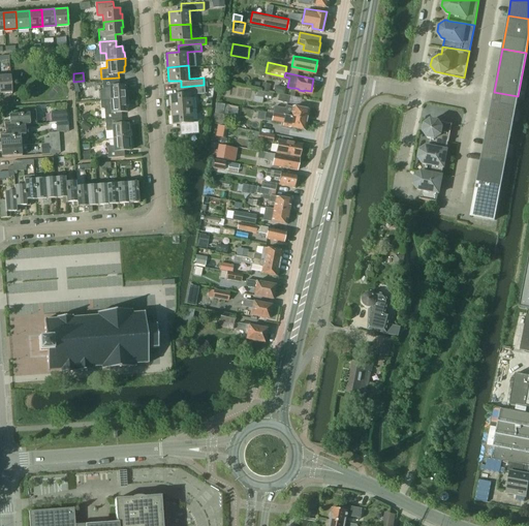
[(11,73),(0,74),(0,91),(12,91),(11,73)]
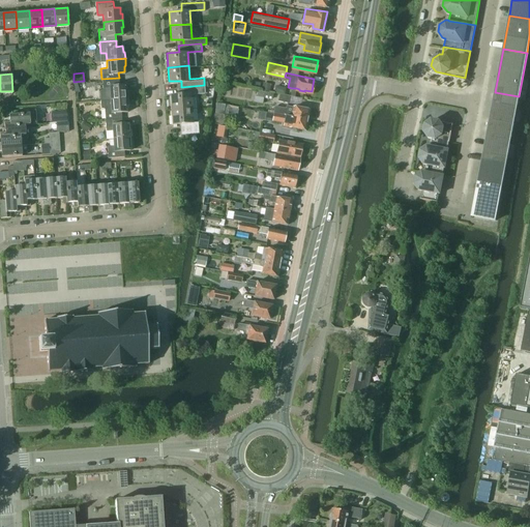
[(119,84),(119,78),(101,79),(102,88),(99,88),(100,98),(128,96),(127,90),(125,90),(125,84),(119,84)]
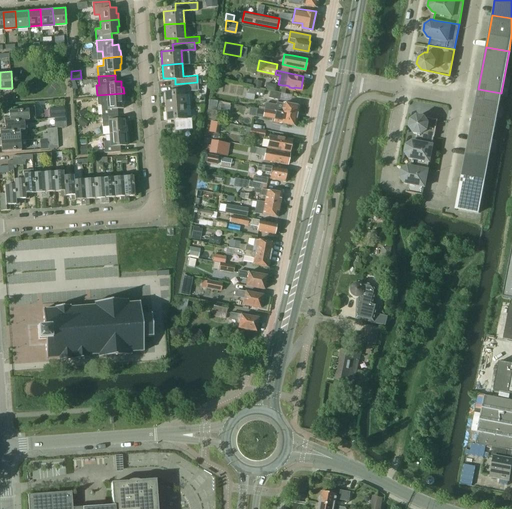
[(261,80),(253,79),(252,86),(260,87),(261,80)]
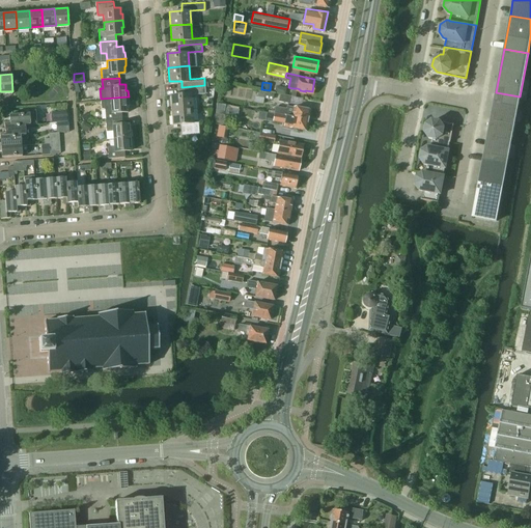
[(205,92),(204,85),(182,87),(183,93),(170,94),(171,108),(192,107),(191,93),(205,92)]
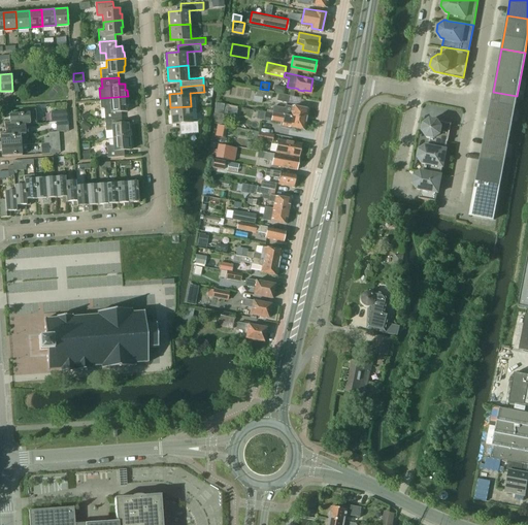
[(256,95),(270,97),(271,91),(257,89),(256,95)]
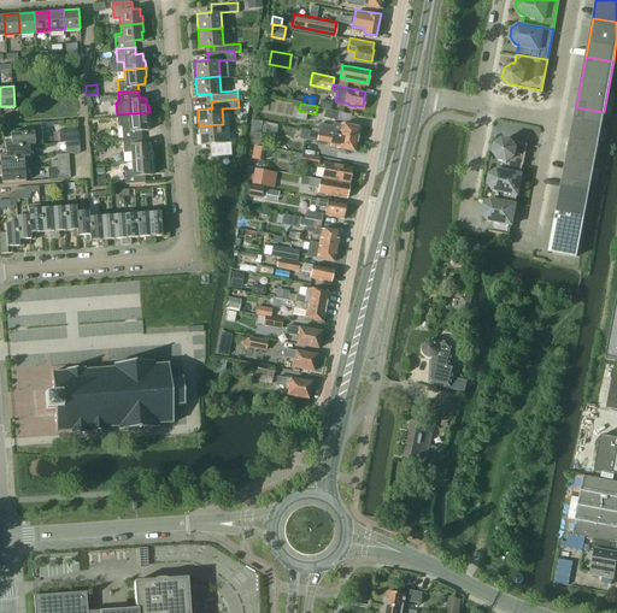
[(323,116),(336,118),(339,110),(330,108),(325,107),(323,116)]
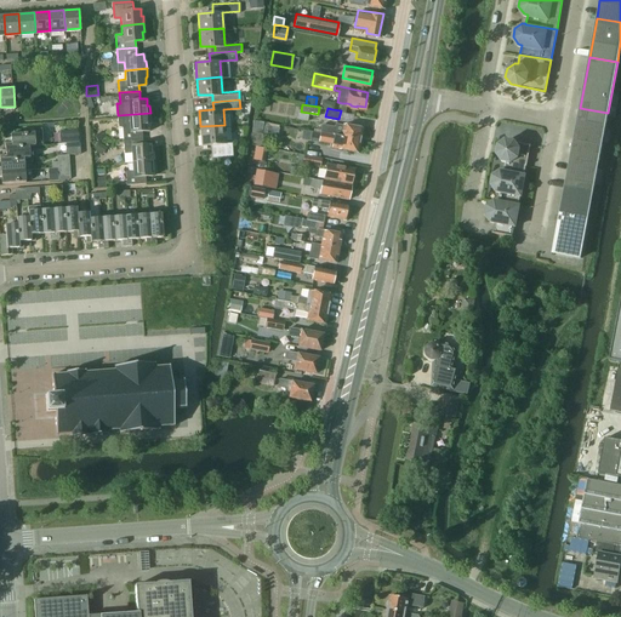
[(580,108),(570,160),(598,165),(608,113),(580,108)]
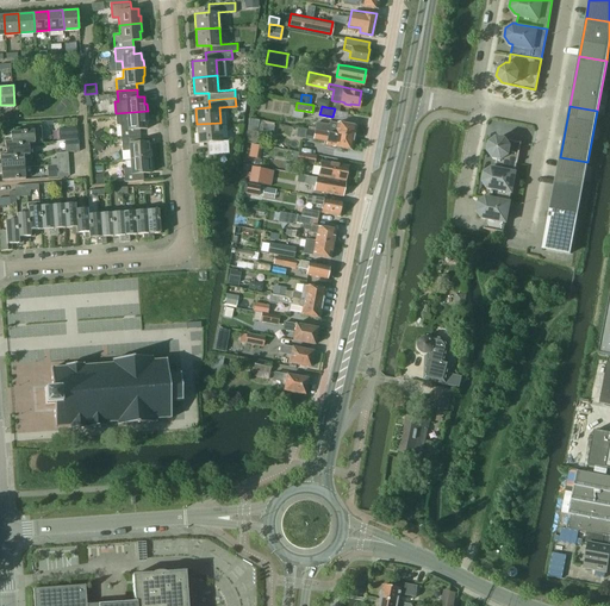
[(120,136),(139,135),(139,127),(147,126),(145,119),(148,119),(148,111),(116,113),(116,123),(119,123),(120,136)]
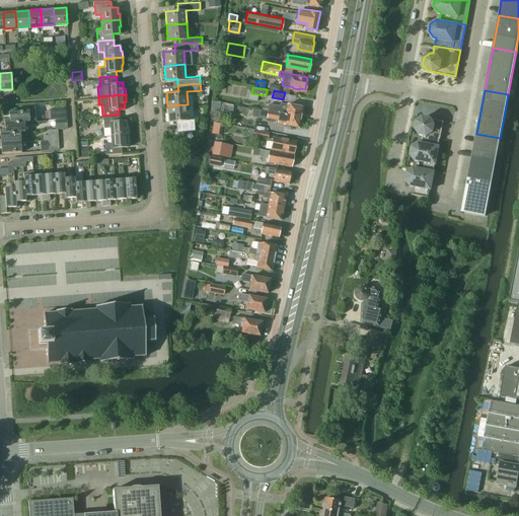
[(280,112),(300,116),(302,105),(281,101),(281,104),(269,102),(268,109),(280,112)]
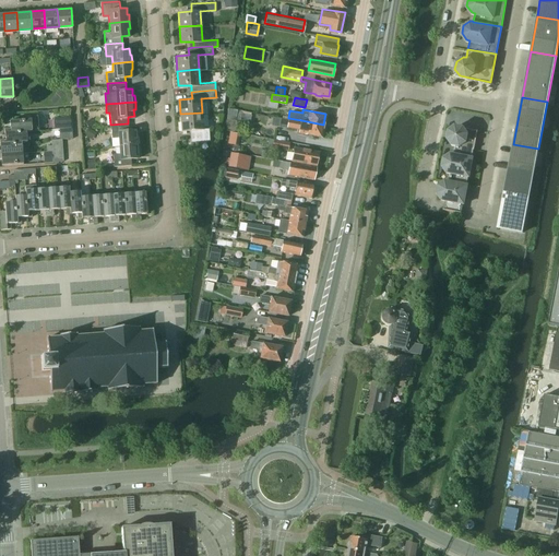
[(236,118),(250,120),(251,113),(244,111),(244,113),(237,111),(236,118)]
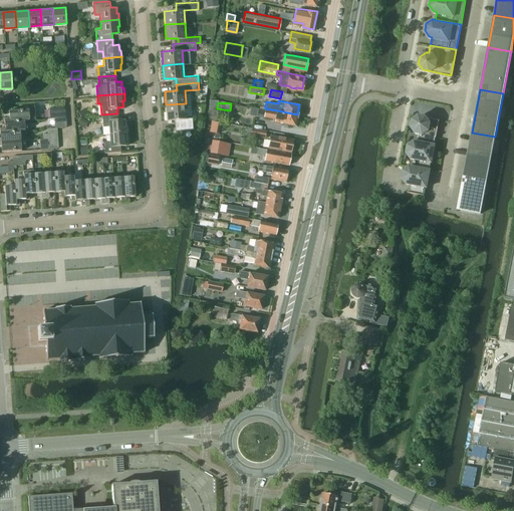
[(187,116),(186,103),(166,104),(167,118),(179,118),(180,129),(193,128),(192,116),(187,116)]
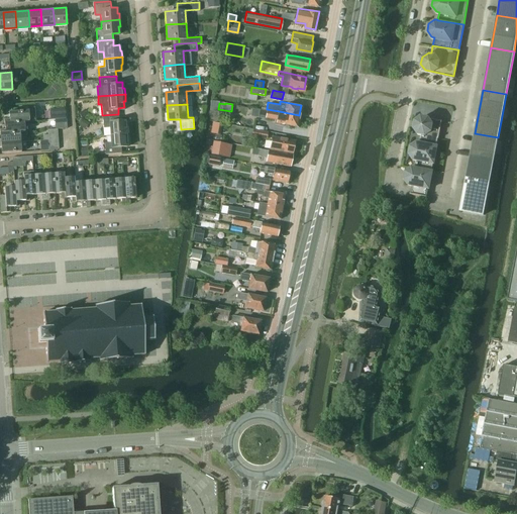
[(5,121),(24,119),(34,118),(34,106),(29,106),(29,109),(9,110),(9,116),(5,117),(5,121)]
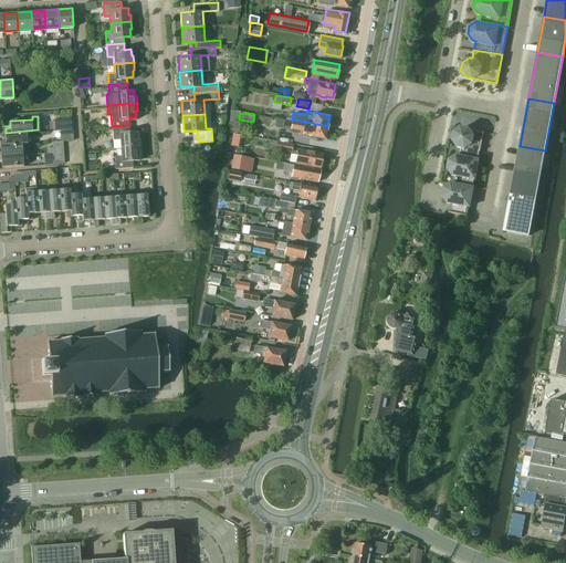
[(55,129),(71,128),(71,116),(54,117),(55,129)]
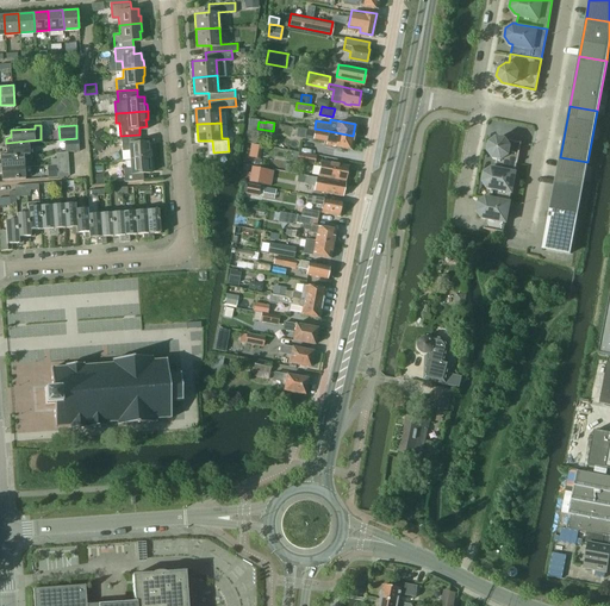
[(306,127),(304,136),(313,138),(313,137),(315,129),(306,127)]
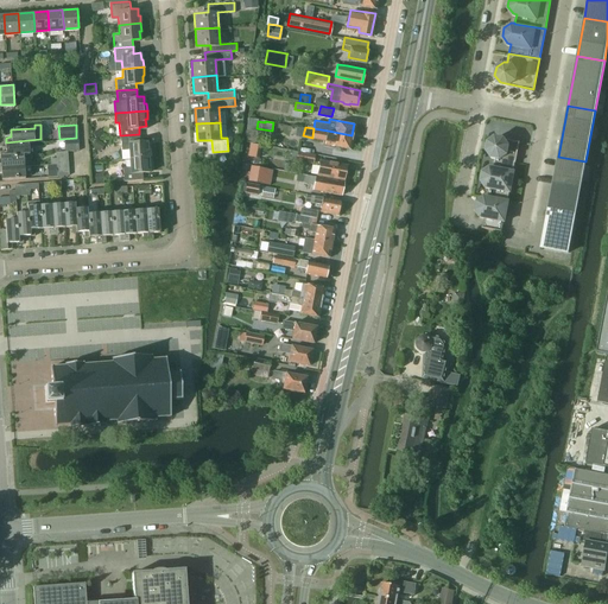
[(314,128),(312,137),(325,139),(325,142),(333,144),(349,147),(352,135),(328,131),(314,128)]
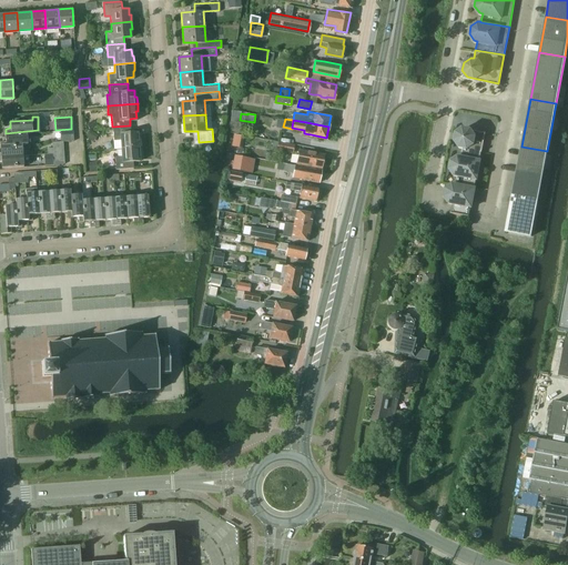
[(131,132),(130,125),(112,127),(113,147),(120,147),(140,144),(140,137),(138,138),(138,131),(131,132)]
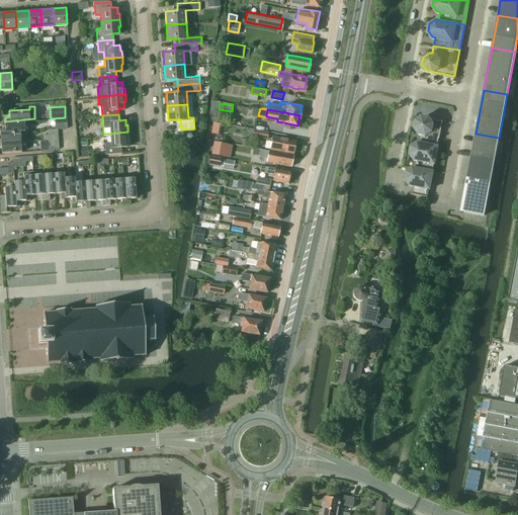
[(422,134),(420,141),(437,145),(439,137),(442,119),(422,115),(416,119),(414,126),(419,133),(422,134)]
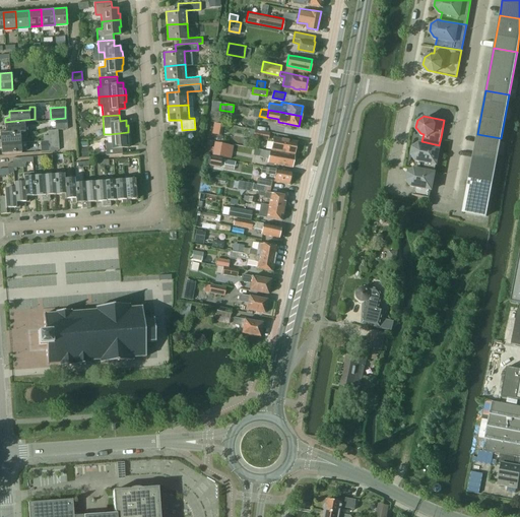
[(82,118),(78,124),(85,129),(89,123),(82,118)]
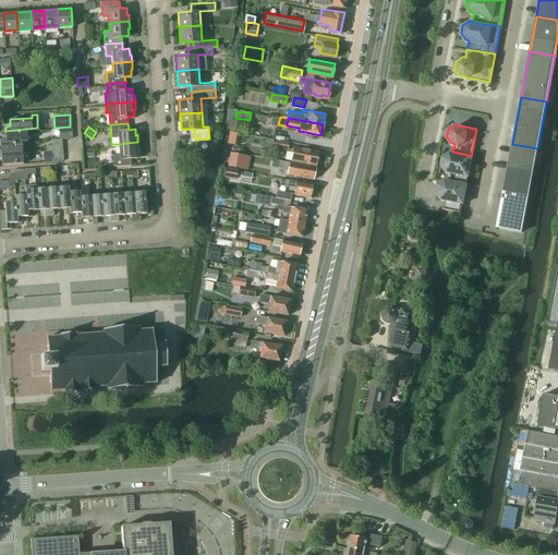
[(61,137),(72,136),(72,128),(61,128),(61,137)]
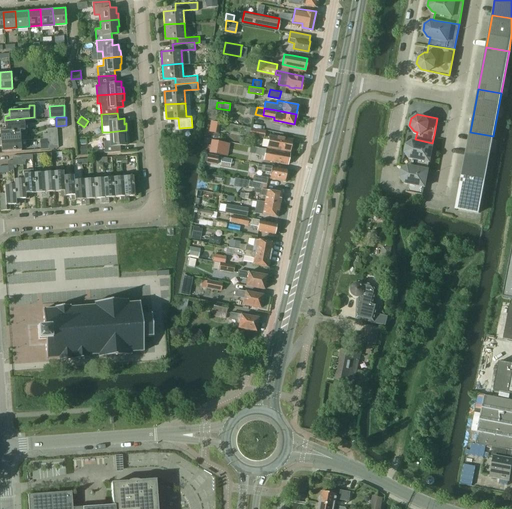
[(24,128),(24,118),(5,120),(5,125),(0,125),(0,126),(0,130),(19,129),(24,128)]
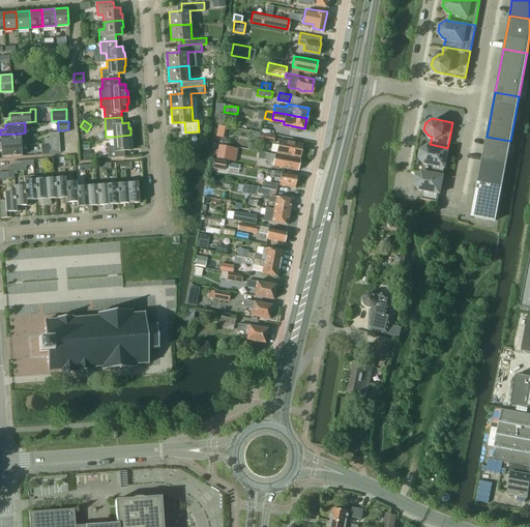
[(228,125),(217,123),(215,136),(225,138),(228,125)]
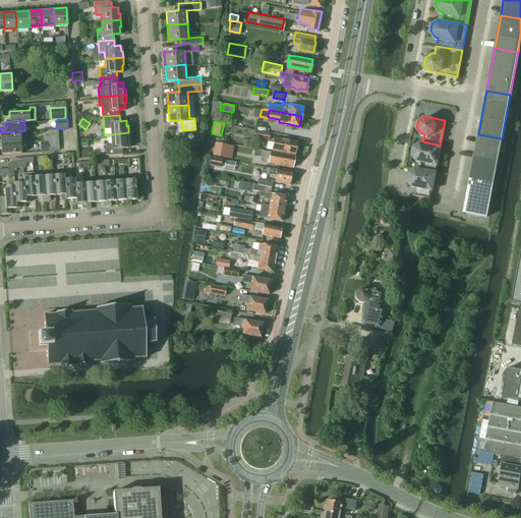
[(268,138),(270,131),(254,128),(253,135),(268,138)]
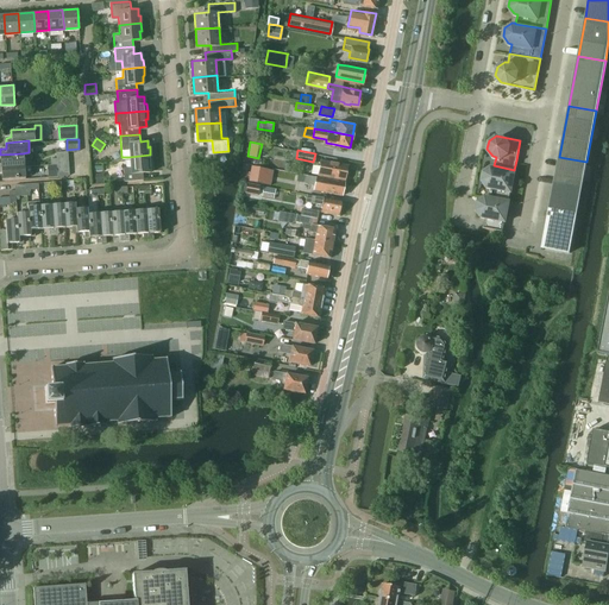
[(23,153),(0,155),(1,162),(0,161),(0,165),(24,164),(23,153)]
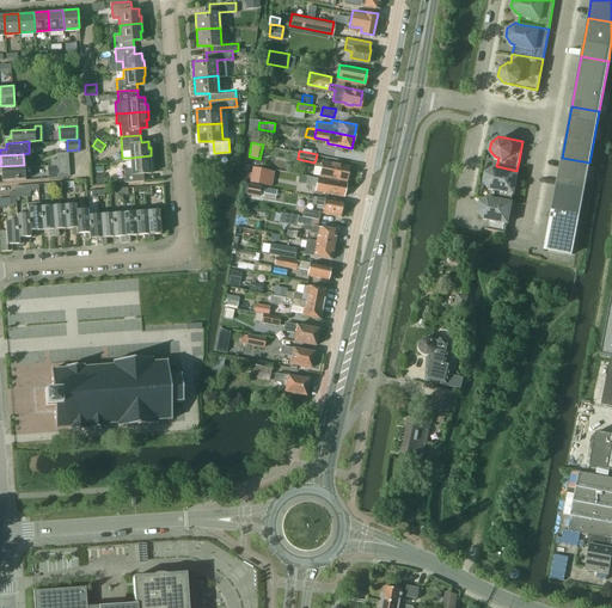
[(151,155),(129,158),(130,166),(123,166),(124,180),(144,178),(142,172),(150,171),(150,164),(152,164),(151,155)]
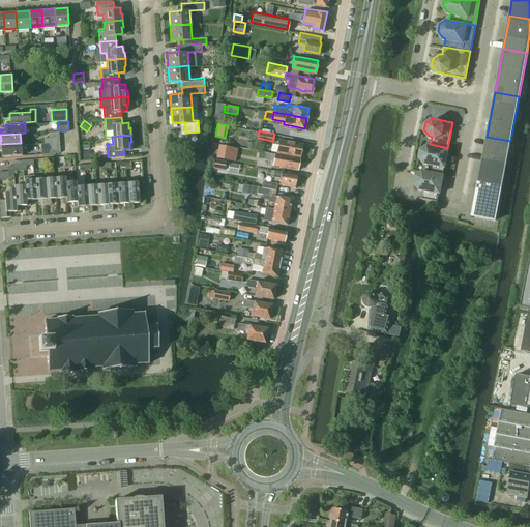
[(487,137),(482,158),(506,163),(510,141),(487,137)]
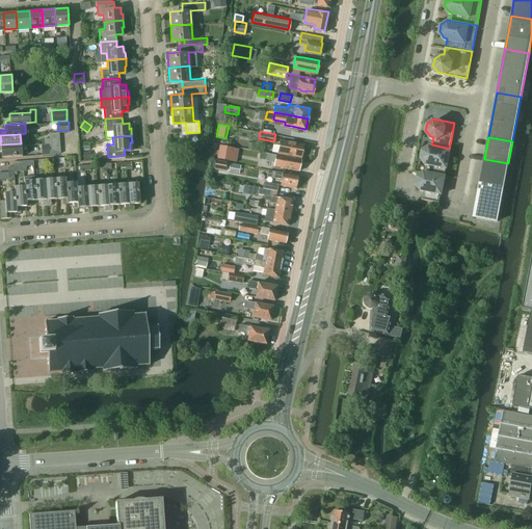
[(301,156),(303,143),(280,138),(277,152),(301,156)]
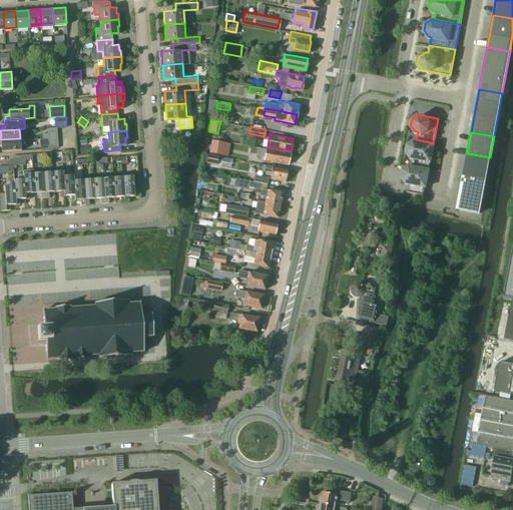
[(20,138),(0,139),(0,143),(1,144),(2,150),(21,148),(20,138)]
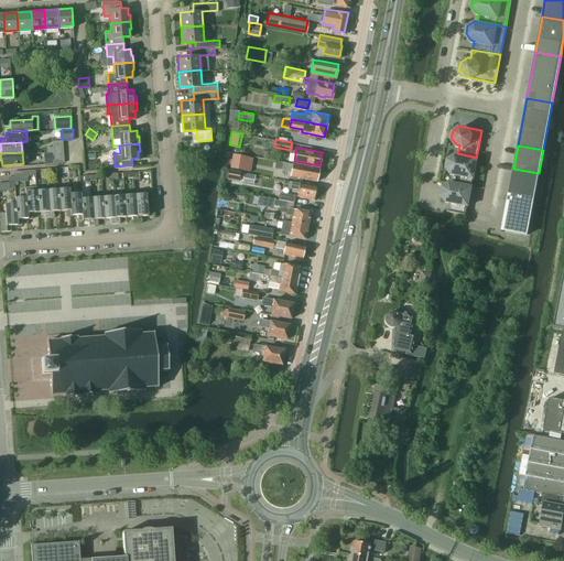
[(227,158),(226,164),(230,164),(229,166),(250,171),(252,157),(232,152),(231,159),(227,158)]
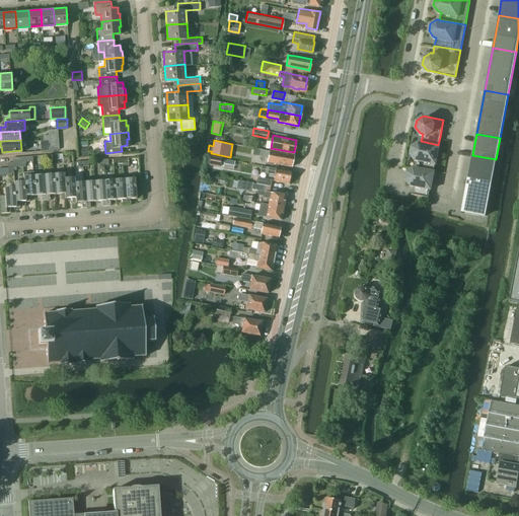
[(418,159),(417,166),(433,170),(435,162),(439,145),(438,145),(421,141),(418,141),(412,145),(411,152),(415,158),(418,159)]
